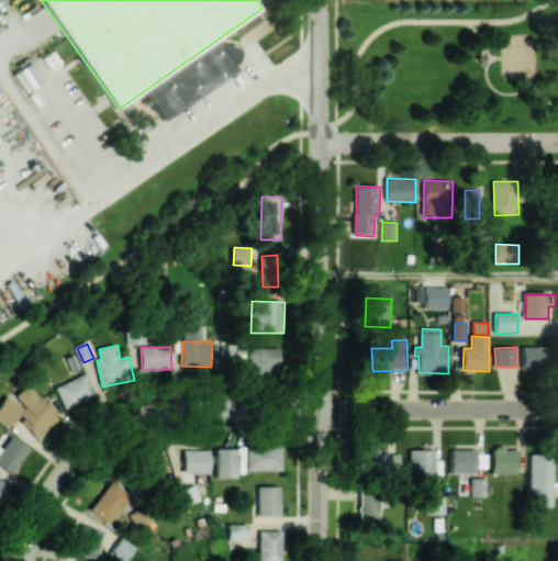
[(522,369),(549,370),(549,348),(523,347),(522,369)]
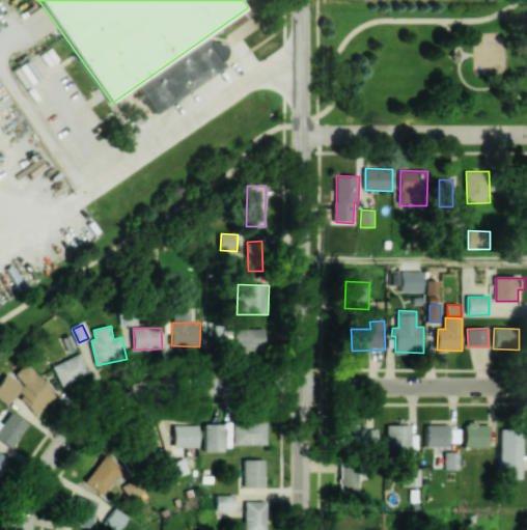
[(237,329),(237,351),(267,351),(267,329),(237,329)]
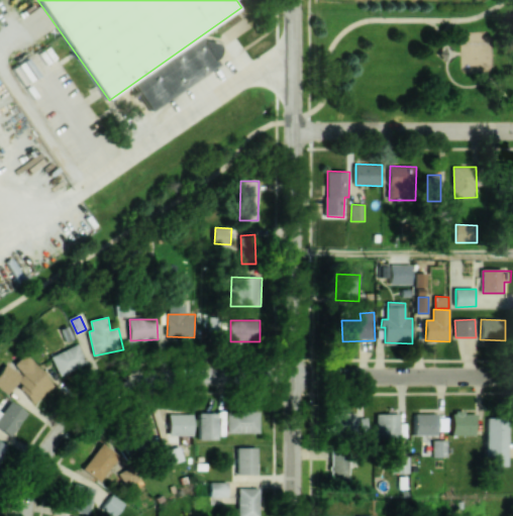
[(61,376),(88,366),(81,345),(53,355),(61,376)]
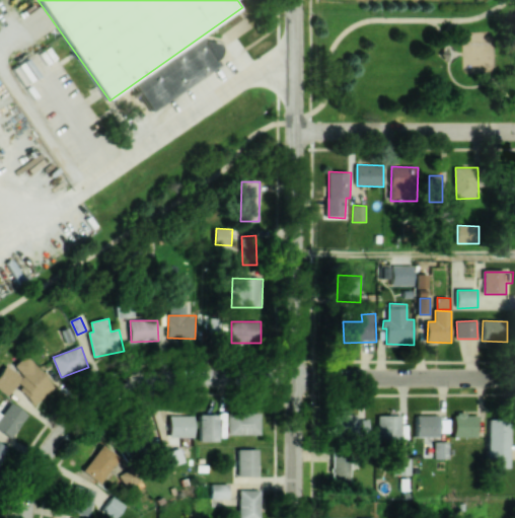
[(10,368),(0,375),(0,388),(6,395),(19,385),(35,404),(56,388),(28,355),(11,369),(10,368)]
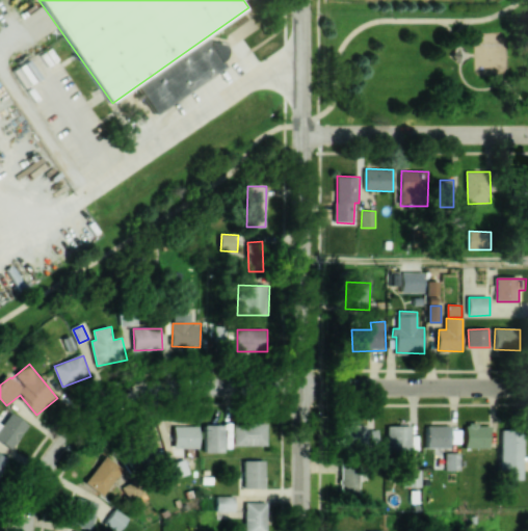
[(0,423),(0,440),(14,450),(30,425),(12,413),(3,426),(0,423)]
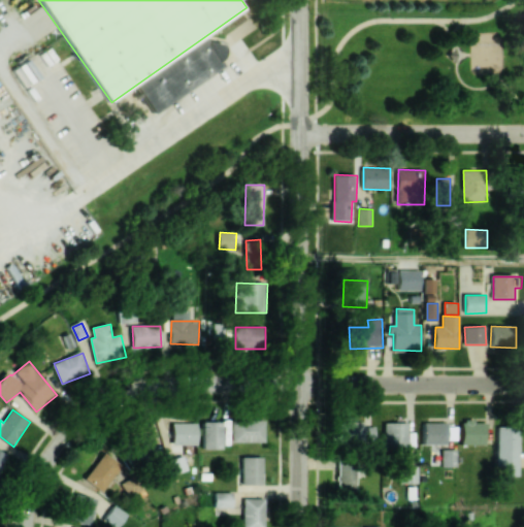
[(267,442),(266,419),(233,420),(234,443),(267,442)]
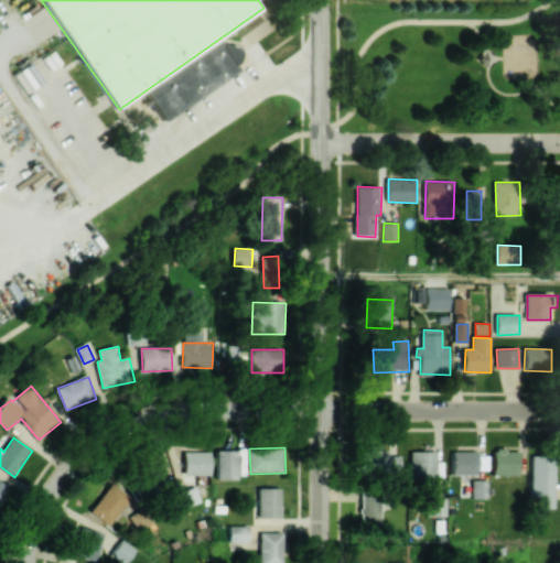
[(494,475),(519,476),(520,451),(495,450),(494,475)]
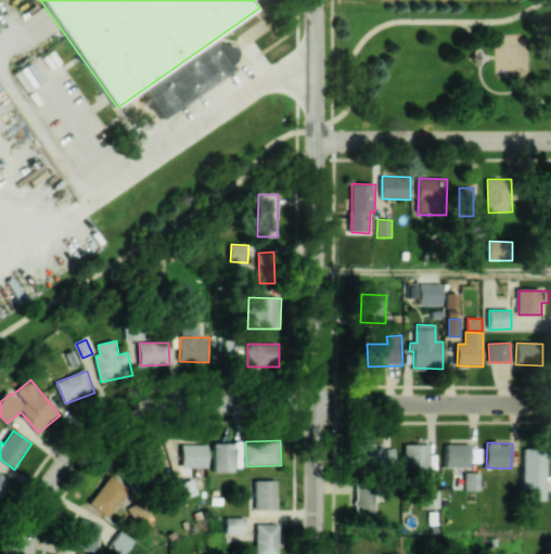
[(235,473),(235,445),(215,443),(215,472),(235,473)]
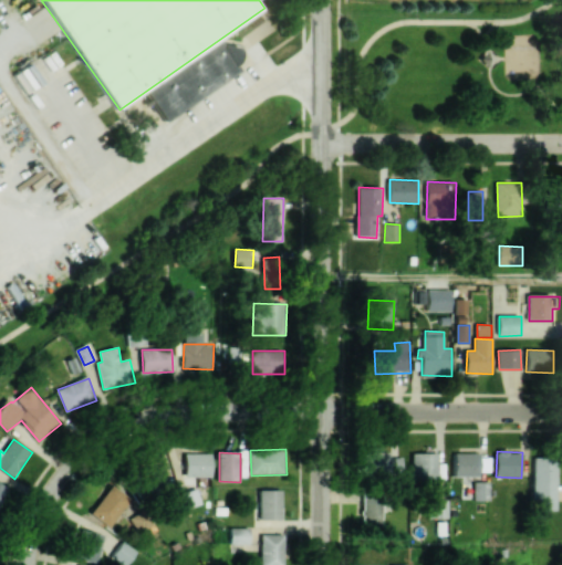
[(391,452),(362,453),(363,480),(404,479),(404,458),(391,458),(391,452)]
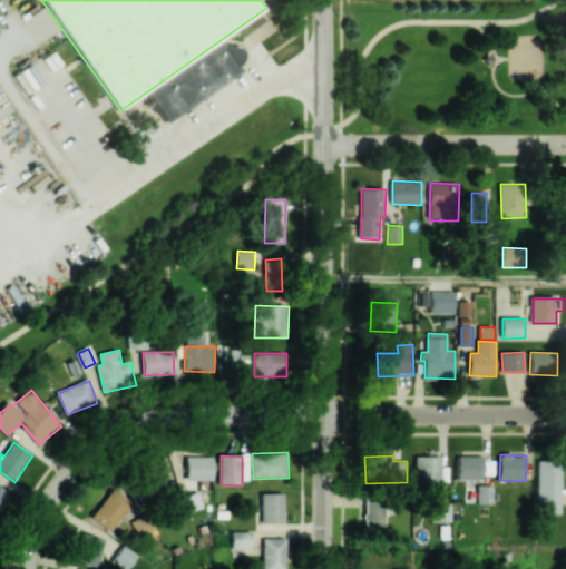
[(188,480),(214,481),(215,458),(188,457),(188,480)]
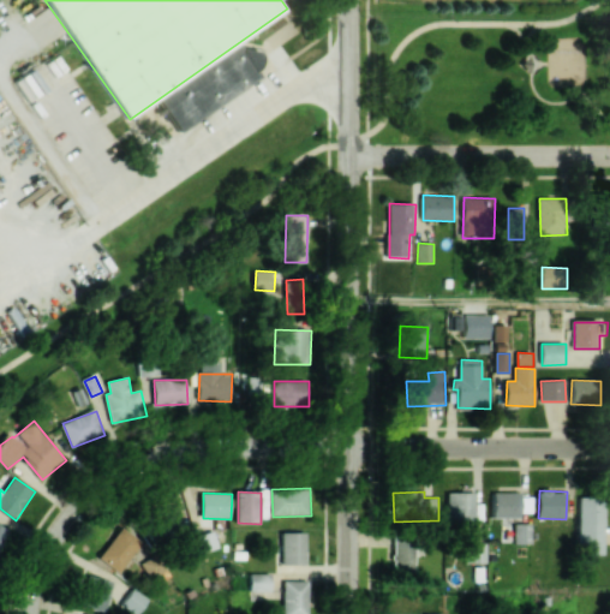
[(494,518),(521,518),(521,493),(494,493),(494,518)]
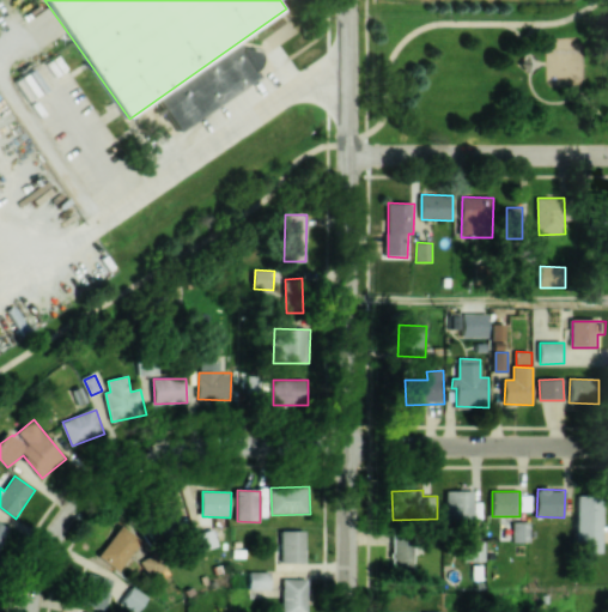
[(476,525),(476,492),(448,492),(448,525),(476,525)]
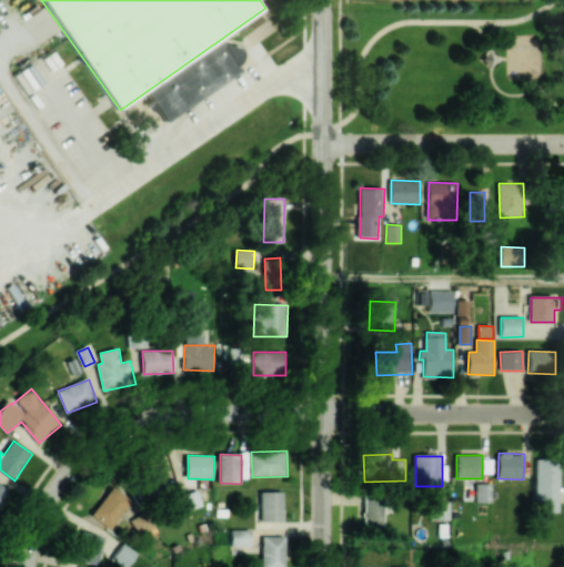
[(559,513),(560,461),(537,461),(536,513),(559,513)]
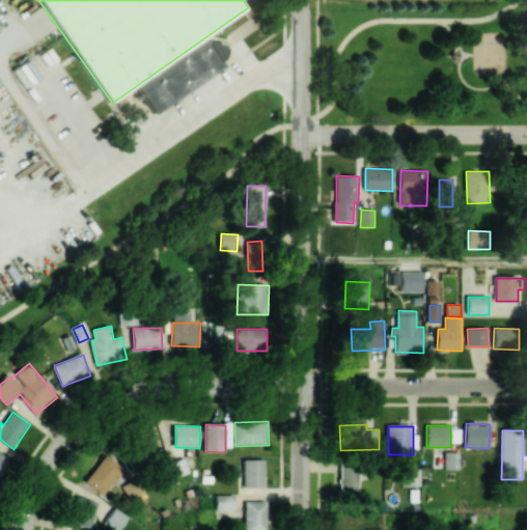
[(158,452),(149,434),(131,443),(140,461),(158,452)]
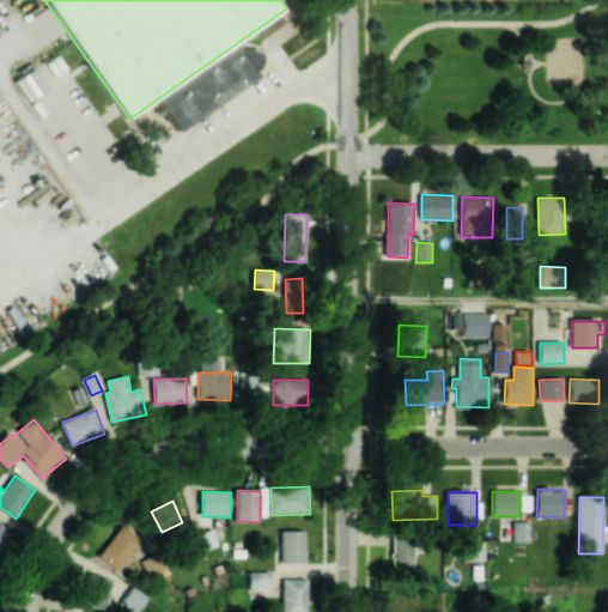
[(0,557),(1,558),(12,528),(0,522),(0,557)]
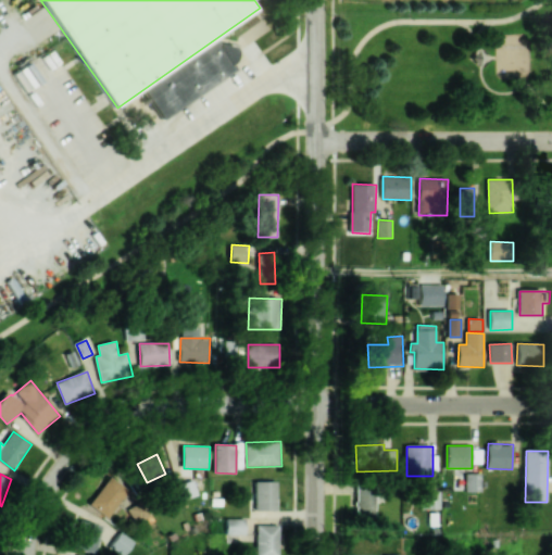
[(483,492),(483,474),(467,474),(467,492),(483,492)]
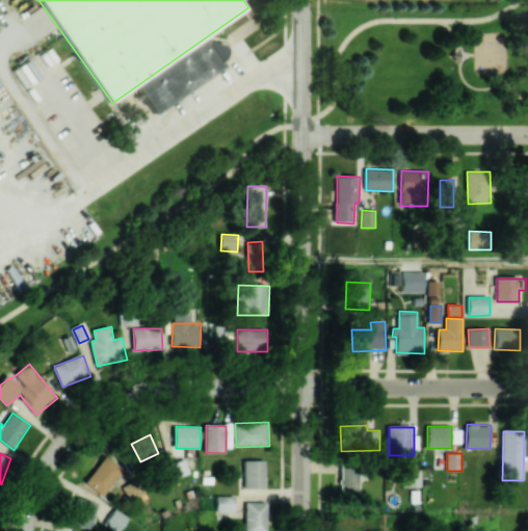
[(104,496),(125,470),(108,456),(87,482),(104,496)]
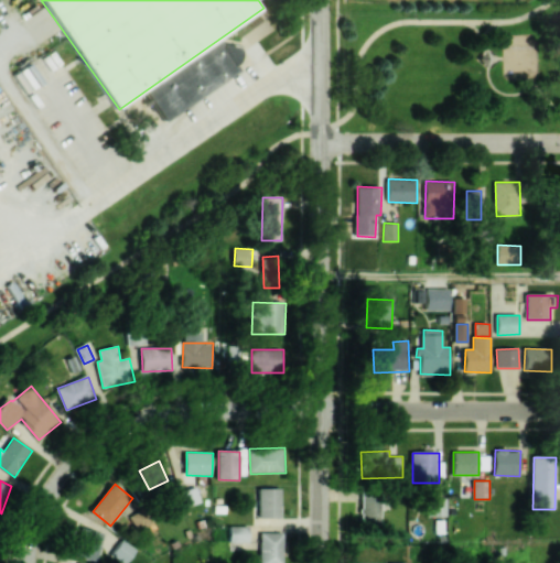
[(202,502),(198,487),(183,491),(187,507),(202,502)]
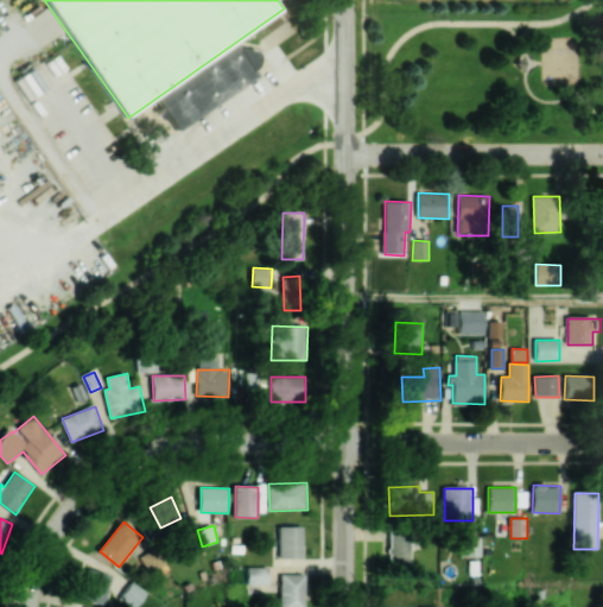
[(281,526),(280,558),(304,560),(304,526),(281,526)]
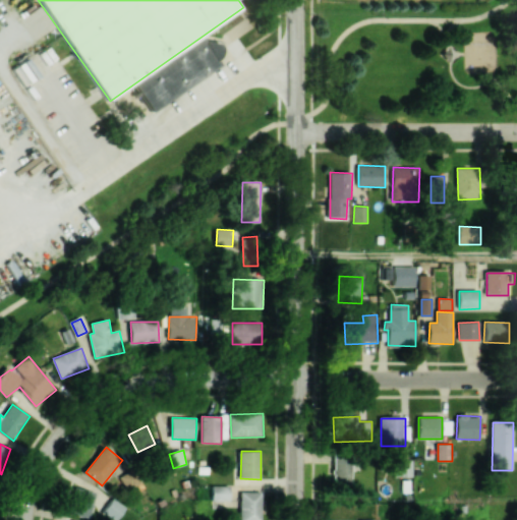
[(353,485),(352,456),(335,457),(335,486),(353,485)]
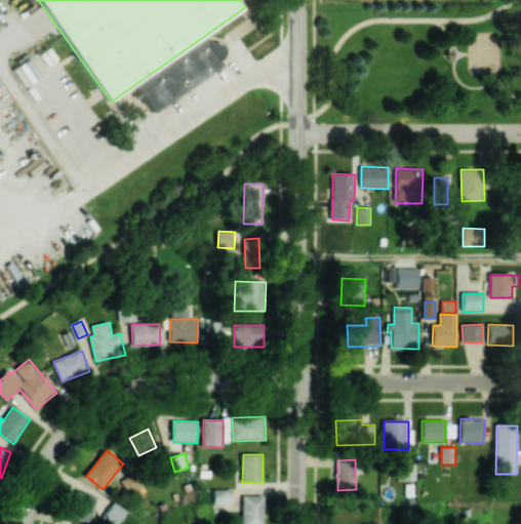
[(417,465),(400,465),(399,482),(417,482),(417,465)]
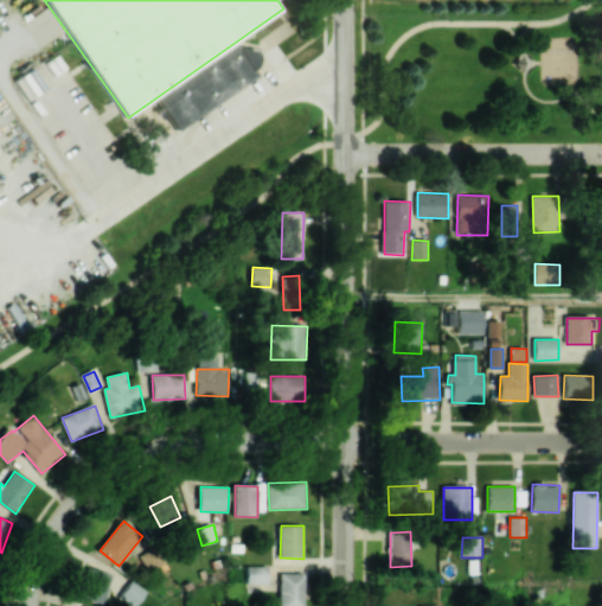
[(248,567),(248,585),(269,584),(269,567),(248,567)]
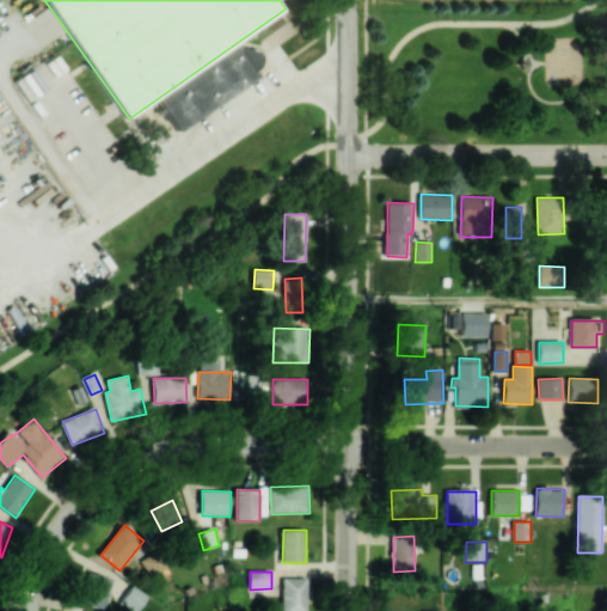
[(108,610),(115,580),(89,573),(81,604),(108,610)]
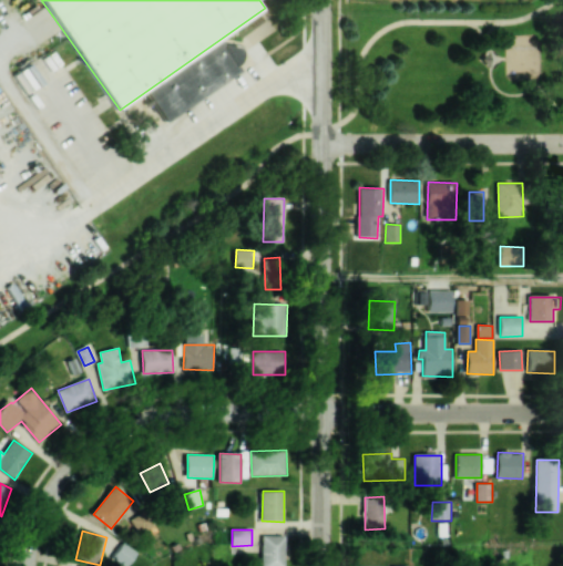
[(286,565),(286,536),(263,537),(263,565),(286,565)]
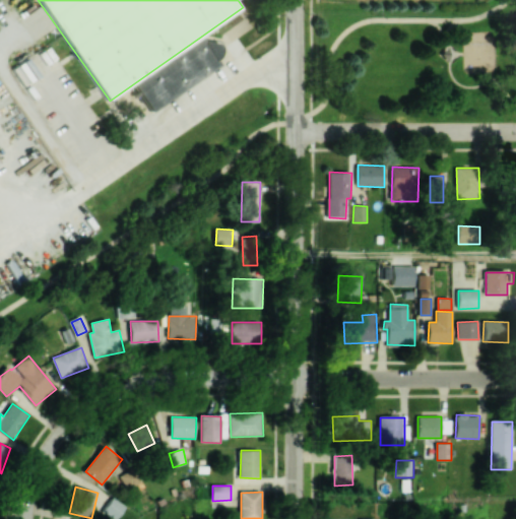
[(105,512),(114,518),(119,518),(128,507),(115,497),(105,512)]
